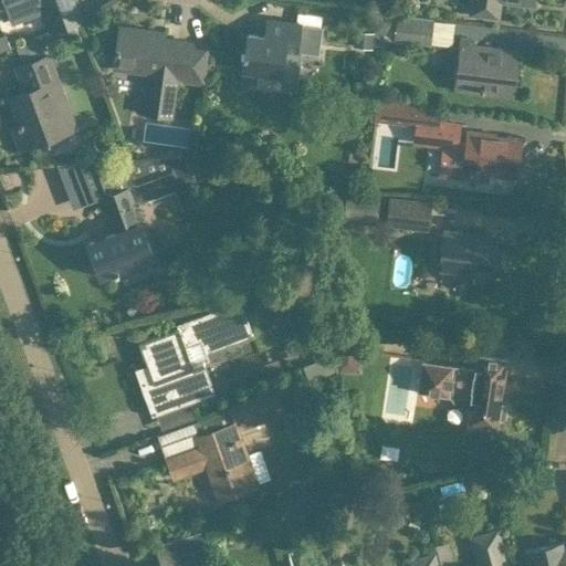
[(3,0),(7,8),(13,24),(41,13),(50,35),(80,23),(71,0),(3,0)]
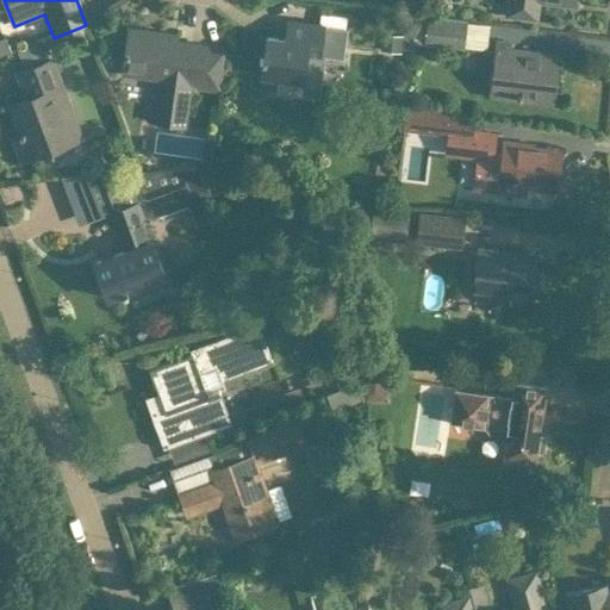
[(506,0),(505,16),(512,17),(536,19),(539,0),(561,2),(573,5),(573,0),(506,0)]
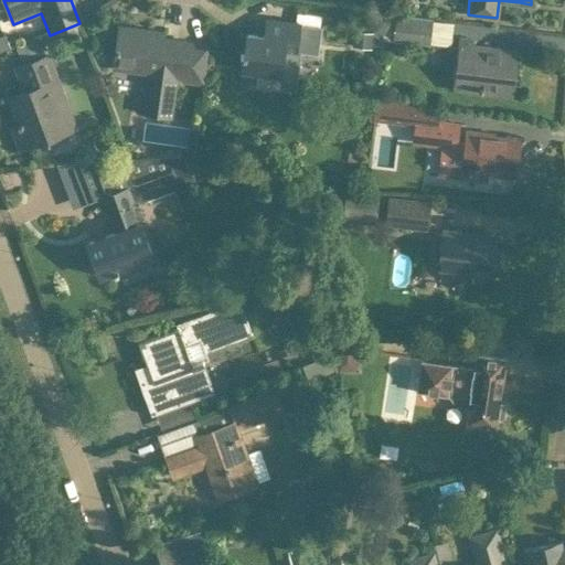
[(394,40),(397,13),(386,12),(383,38),(394,40)]
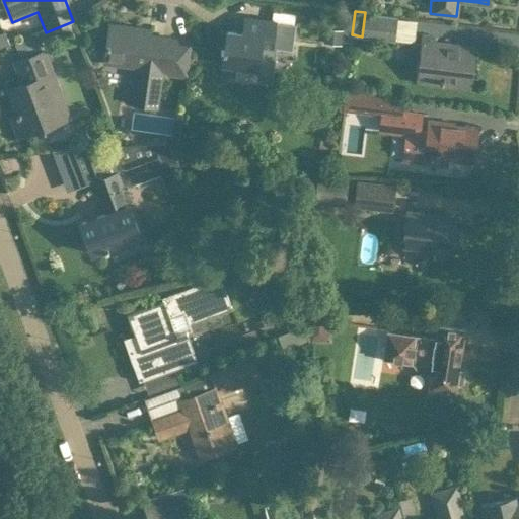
[(394,41),(397,16),(365,12),(362,36),(394,41)]
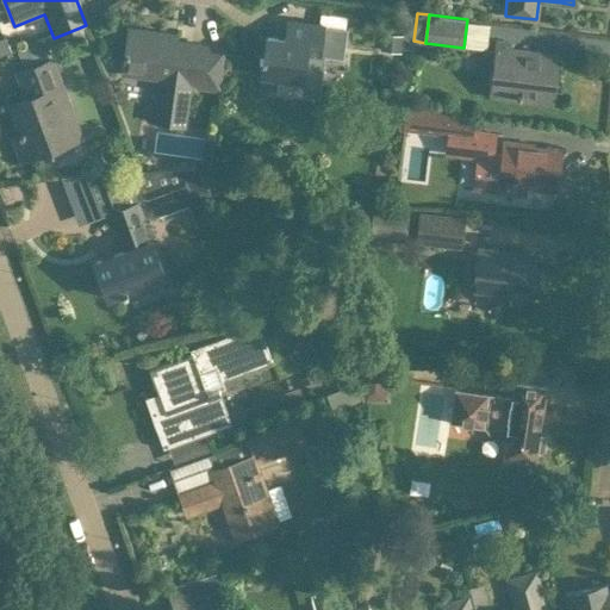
[(259,55),(259,58),(263,60),(261,73),(300,79),(299,94),(318,98),(324,55),(343,57),(347,27),(287,19),(285,37),(266,35),(263,56),(259,55)]
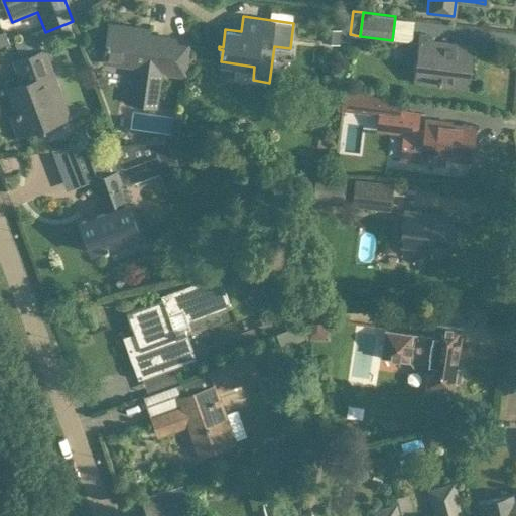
[(108,22),(103,60),(136,66),(133,88),(127,87),(125,100),(155,104),(159,75),(183,78),(188,41),(170,38),(170,37),(135,32),(136,26),(108,22)]
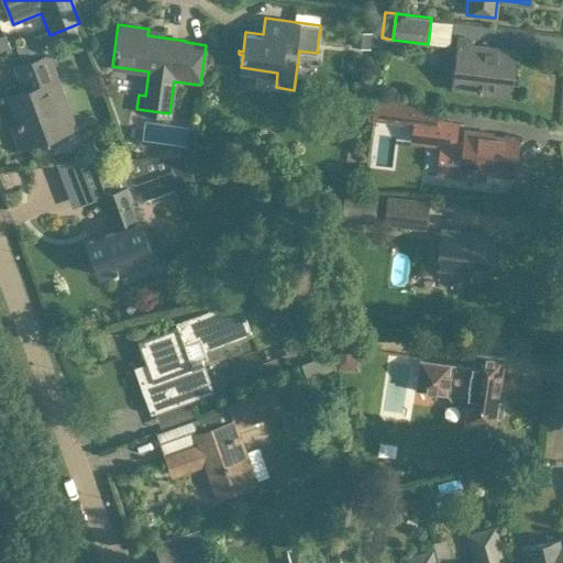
[(353,30),(351,43),(368,45),(370,32),(353,30)]
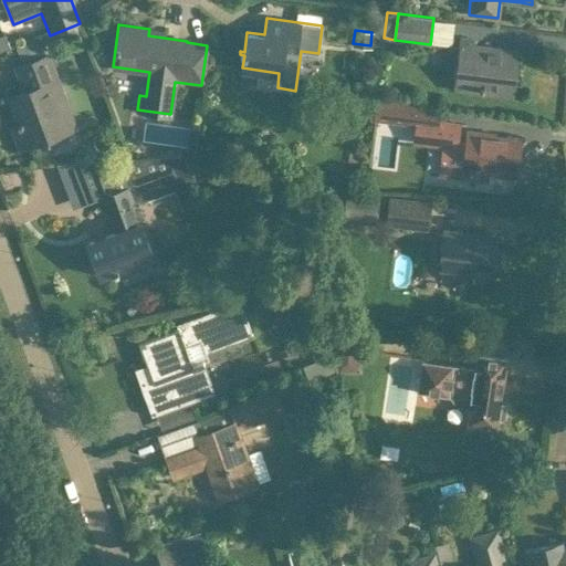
[(0,37),(0,53),(10,50),(4,35),(0,37)]
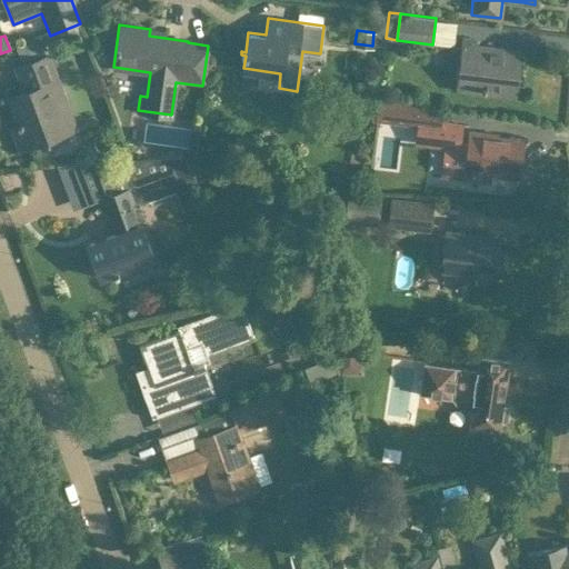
[(515,96),(519,51),(473,46),(475,39),(463,38),(458,89),(515,96)]
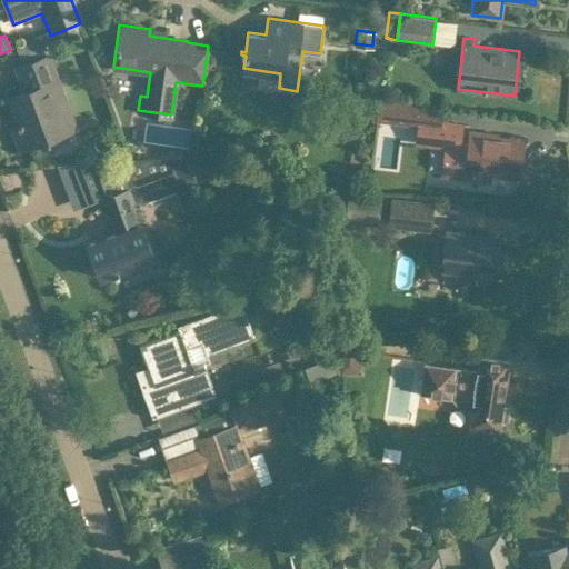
[(15,49),(21,66),(42,57),(37,40),(15,49)]
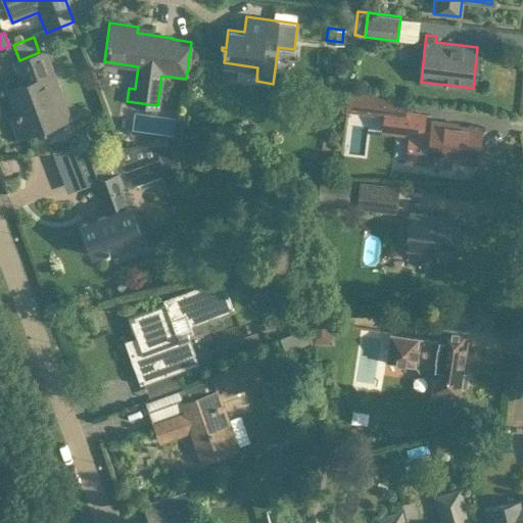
[(22,84),(8,89),(17,112),(15,113),(16,115),(11,117),(18,137),(59,122),(48,92),(58,88),(44,51),(39,52),(19,60),(14,61),(22,84)]
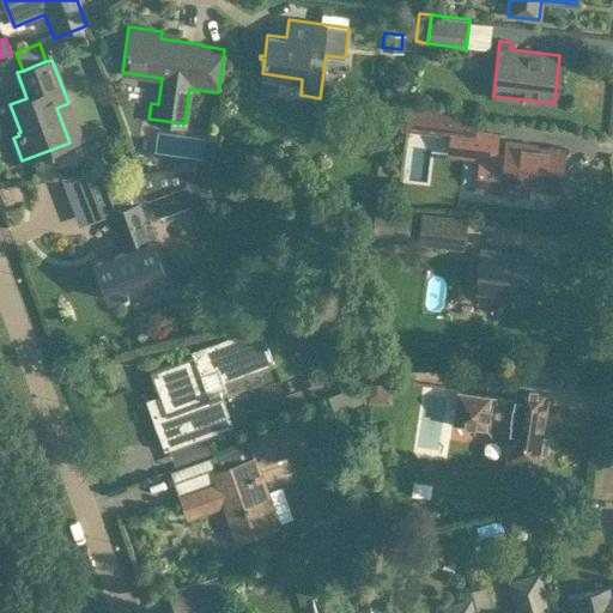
[(474,119),(408,110),(406,129),(461,137),(472,138),(473,132),(474,119)]
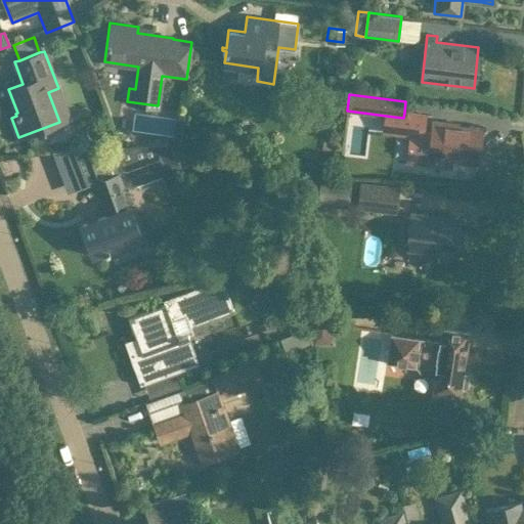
[(427,116),(404,113),(403,118),(394,117),(392,133),(413,136),(409,162),(429,164),(430,157),(452,160),(451,167),(452,167),(453,160),(477,163),(476,170),(477,170),(478,156),(480,157),(481,150),(479,150),(482,130),(433,124),(432,135),(424,134),(427,116)]
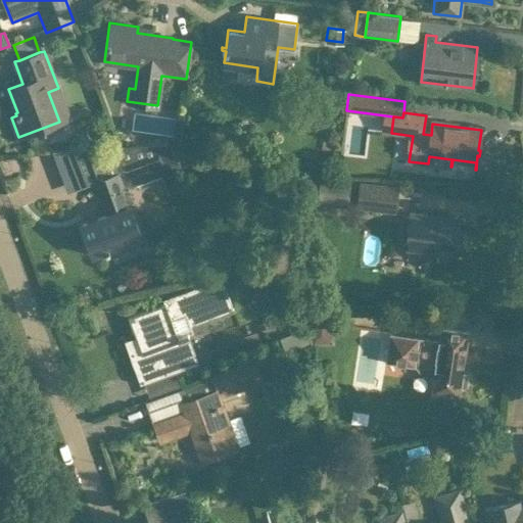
[(174,155),(172,149),(170,144),(81,149),(86,160),(94,183),(99,196),(103,195),(110,214),(82,224),(93,255),(141,238),(130,206),(127,207),(120,189),(132,184),(180,167),(176,154),(174,155)]
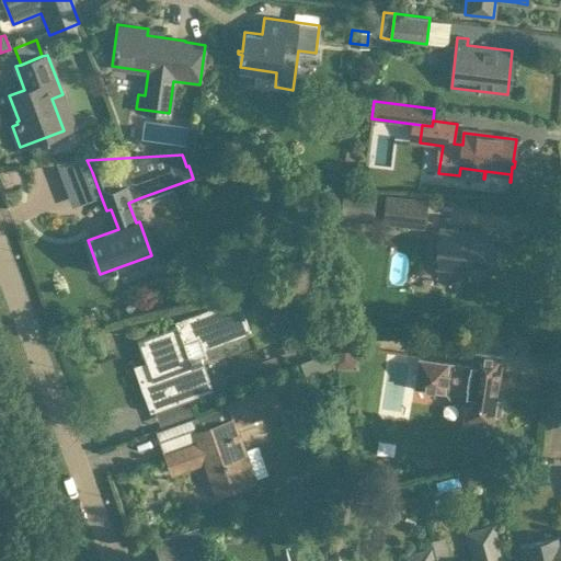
[(342,192),(340,219),(374,222),(376,195),(342,192)]
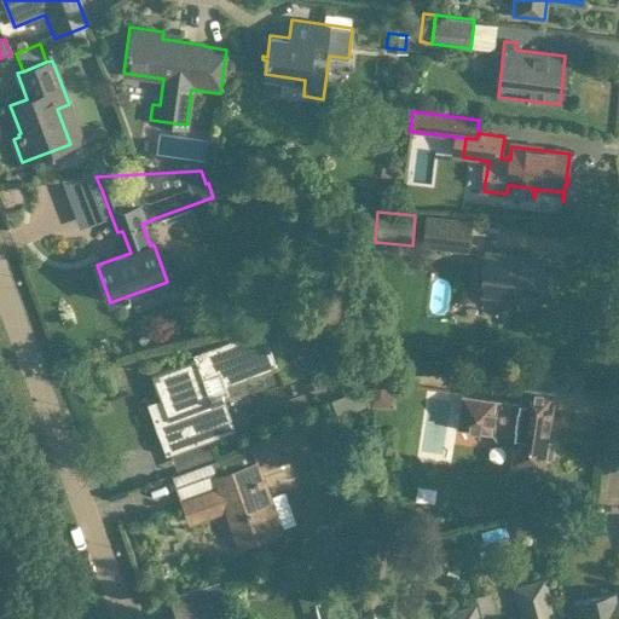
[(421,248),(467,253),(470,220),(424,215),(421,248)]
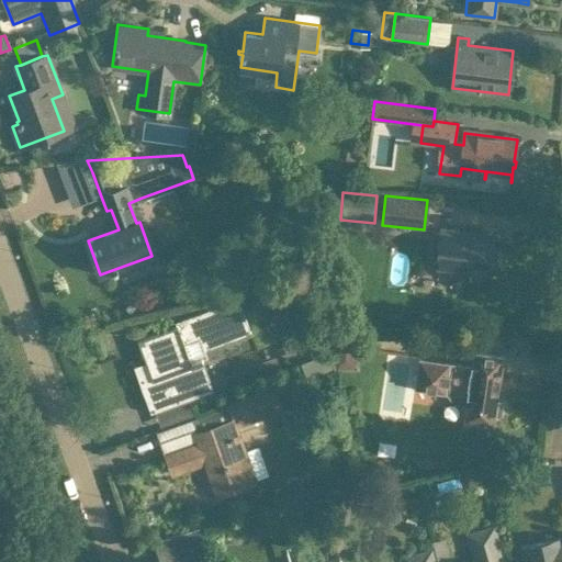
[(441,229),(436,265),(468,269),(467,276),(489,278),(490,265),(495,266),(497,249),(492,249),(494,236),(441,229)]
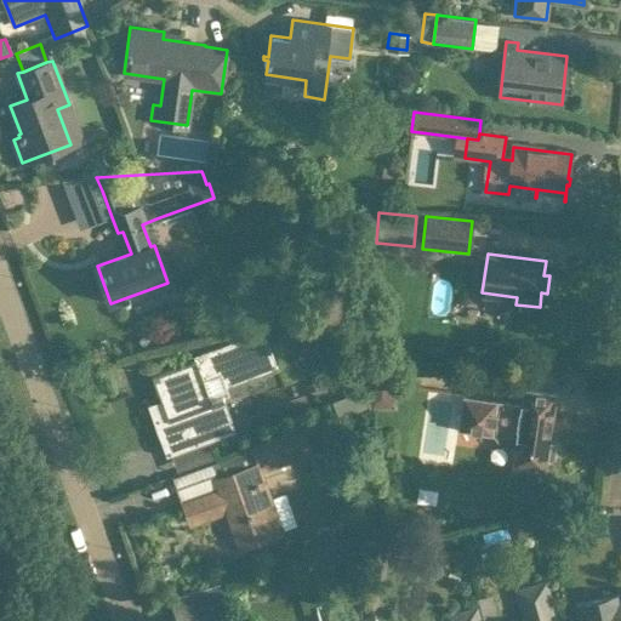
[(194,355),(195,360),(153,376),(167,415),(154,421),(167,457),(222,437),(221,436),(234,431),(223,402),(226,400),(223,397),(212,400),(204,379),(223,372),(228,385),(226,386),(227,387),(252,377),(251,376),(275,368),(275,369),(278,369),(262,325),(233,331),(237,340),(194,355)]
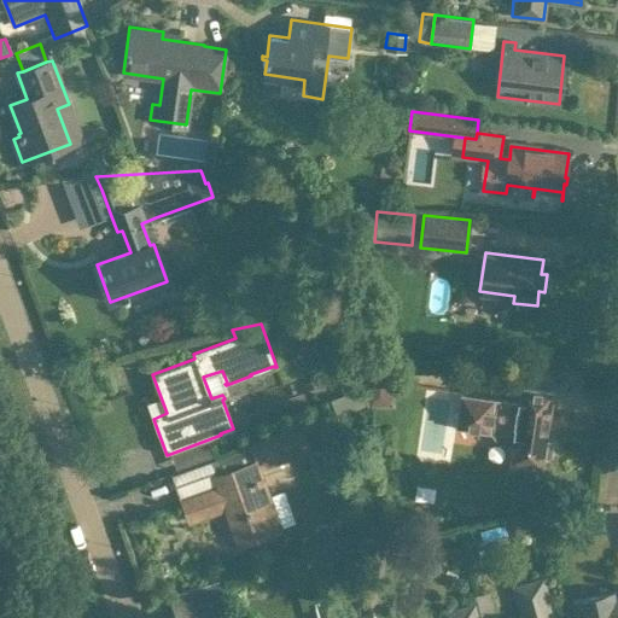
[(389,380),(367,380),(368,407),(389,407),(389,380)]
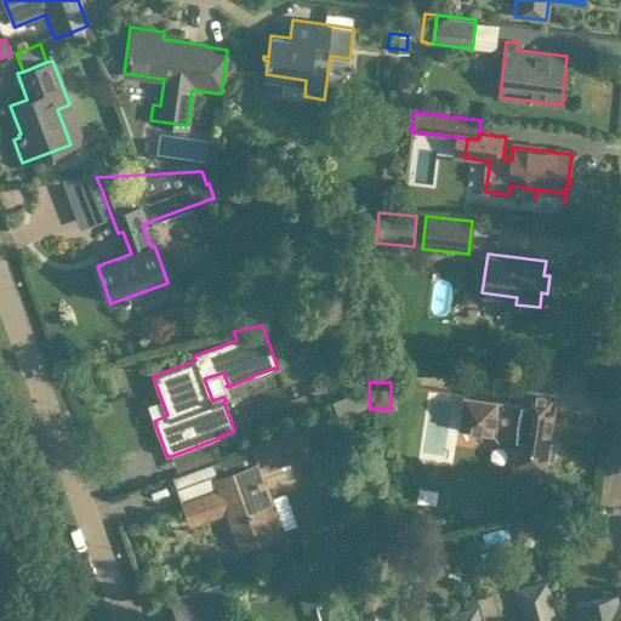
[(346,394),(332,399),(340,416),(368,405),(362,388),(346,394)]
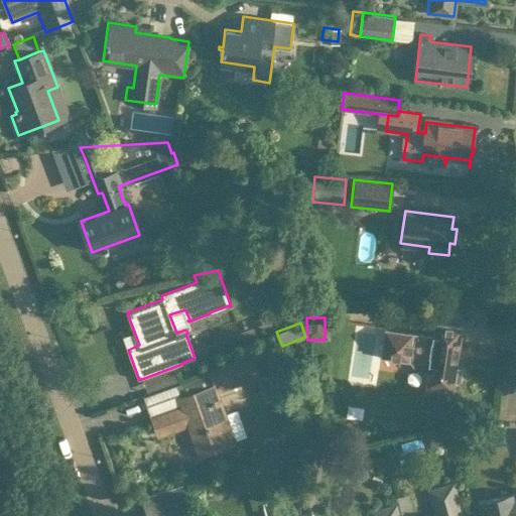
[(456,369),(460,347),(463,327),(434,323),(432,337),(393,331),(389,356),(428,362),(424,387),(453,391),(454,382),(457,383),(459,381),(461,371),(459,369),(456,369)]
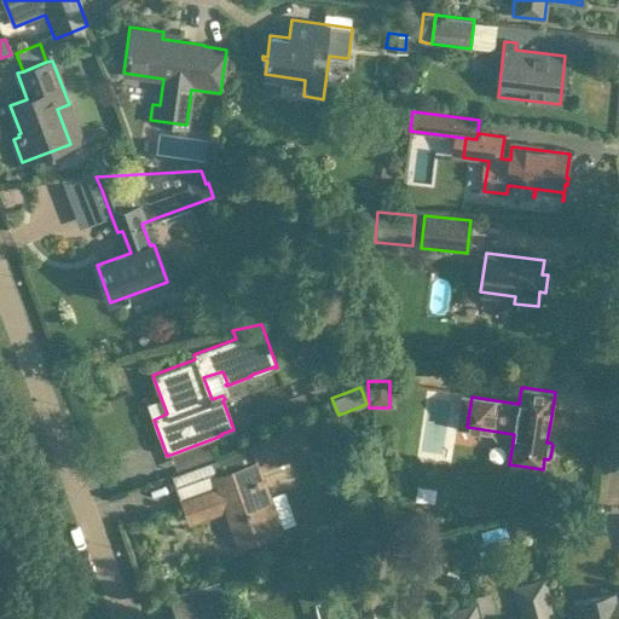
[(308,431),(314,450),(336,444),(330,424),(308,431)]
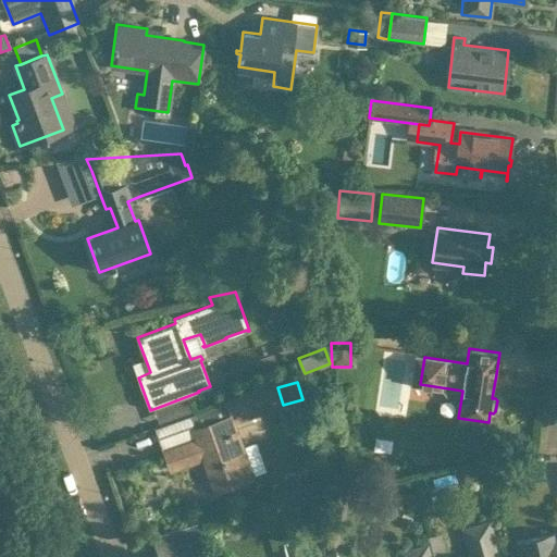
[(217,491),(255,478),(236,422),(280,409),(274,388),(225,403),(186,417),(194,440),(164,450),(172,469),(205,457),(217,491)]
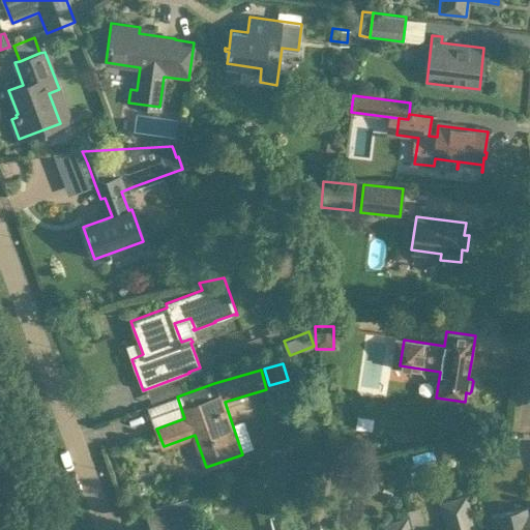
[(443,461),(455,457),(452,444),(439,447),(443,461)]
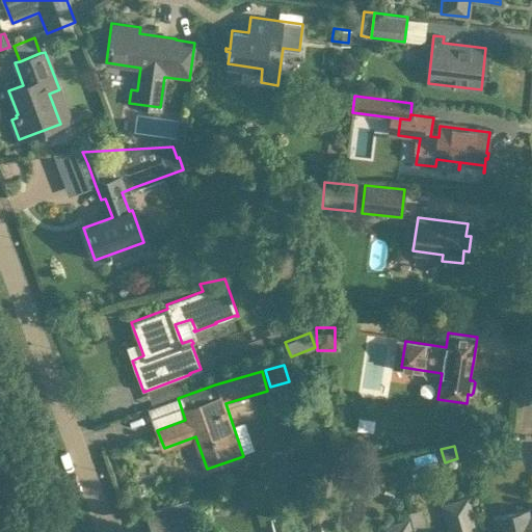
[(162,531),(197,521),(195,512),(190,498),(145,511),(152,531),(162,531)]
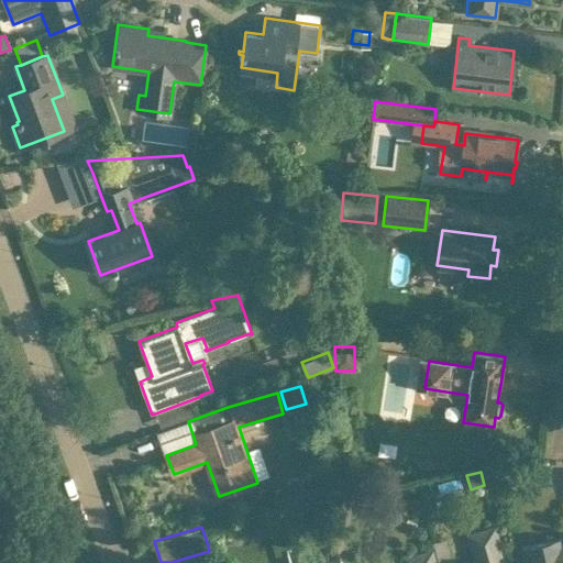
[(475,562),(506,562),(504,555),(496,527),(467,534),(475,562)]
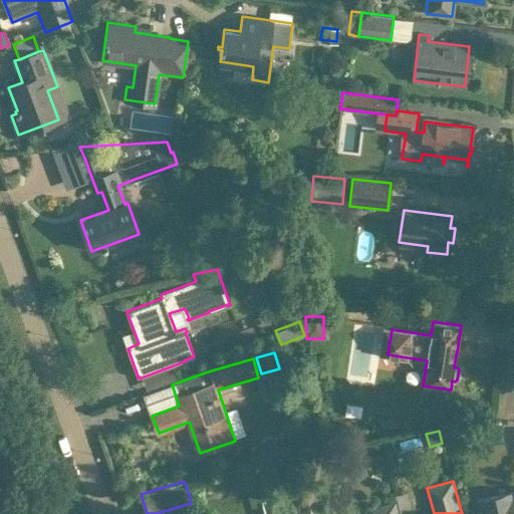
[(311,513),(309,505),(314,503),(315,503),(308,482),(277,492),(277,493),(283,512),(276,513),(311,513)]
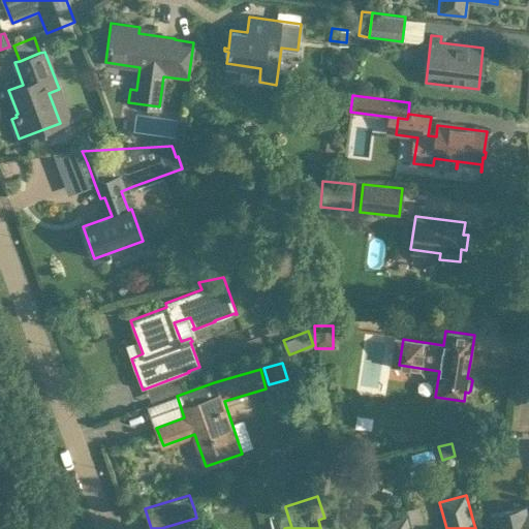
[(528,528),(528,510),(525,512),(524,508),(491,516),(494,528),(528,528)]
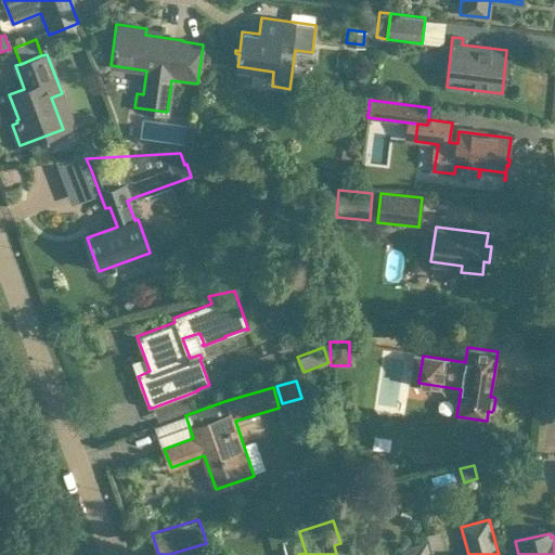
[(399,554),(430,554),(427,542),(398,550),(399,554)]
